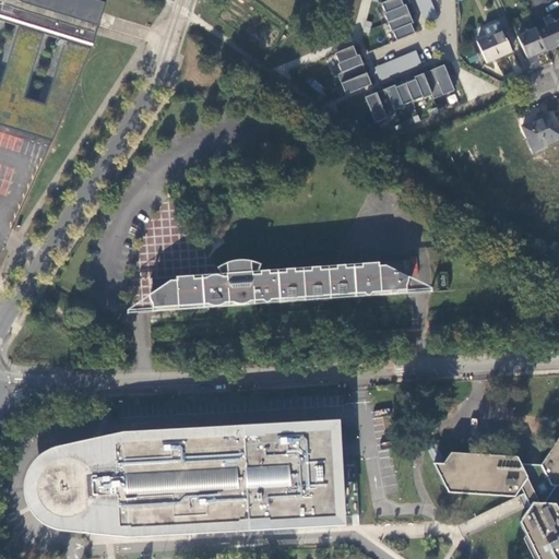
[(0,0),(0,123),(54,140),(91,49),(87,48),(88,45),(92,46),(95,34),(100,19),(103,12),(106,3),(93,0),(0,0)]
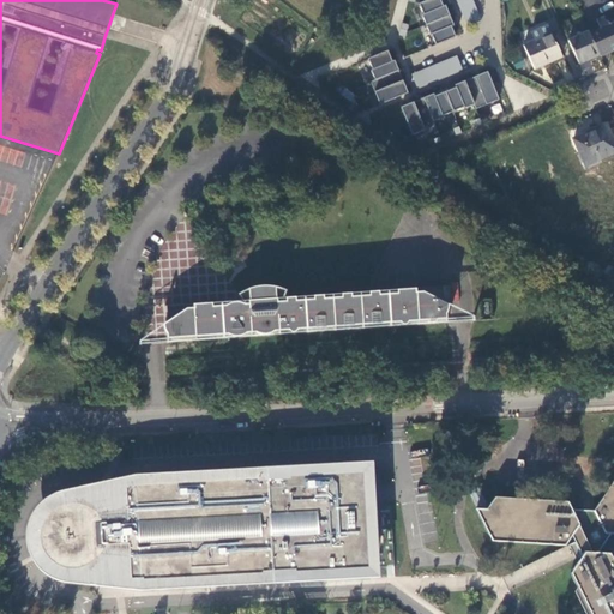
[(422,16),(426,25),(450,16),(446,6),(444,7),(440,0),(429,0),(420,5),(423,16),(422,16)]
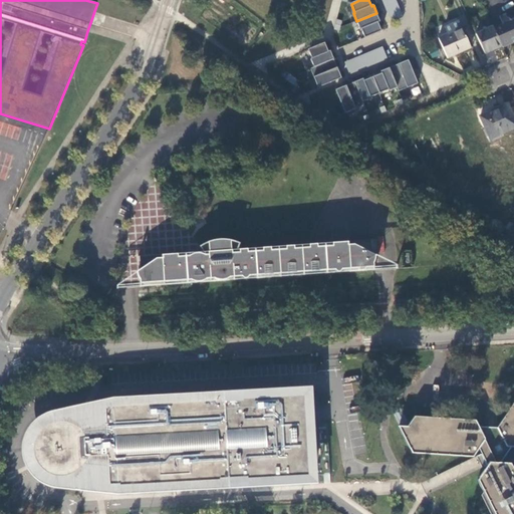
[(376,13),(356,21),(360,30),(361,29),(365,38),(381,32),(378,23),(379,22),(376,13)]
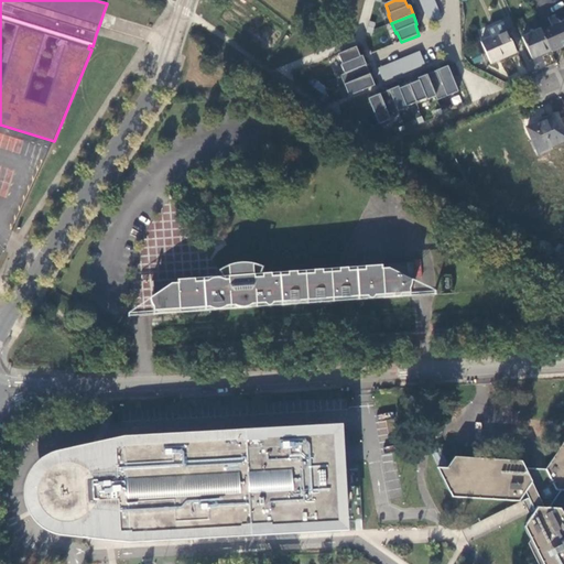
[(552,26),(542,31),(552,51),(552,53),(563,47),(563,17),(557,20),(555,15),(549,19),(552,26)]
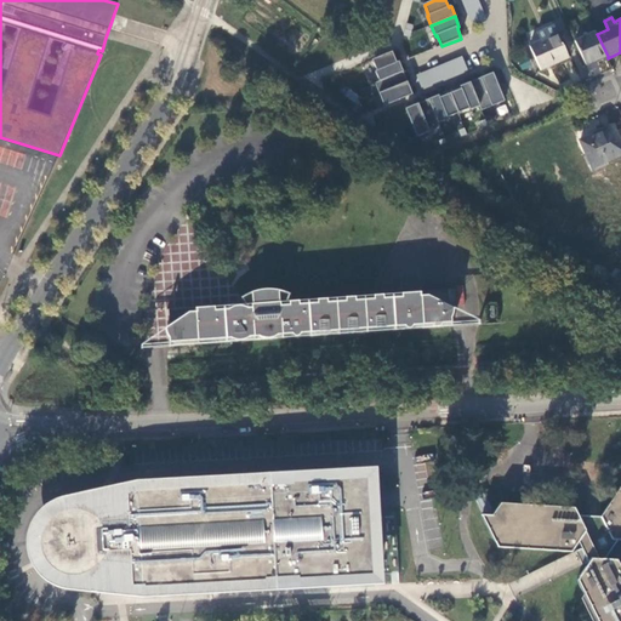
[(540,30),(539,35),(541,40),(558,34),(556,28),(551,27),(540,30)]
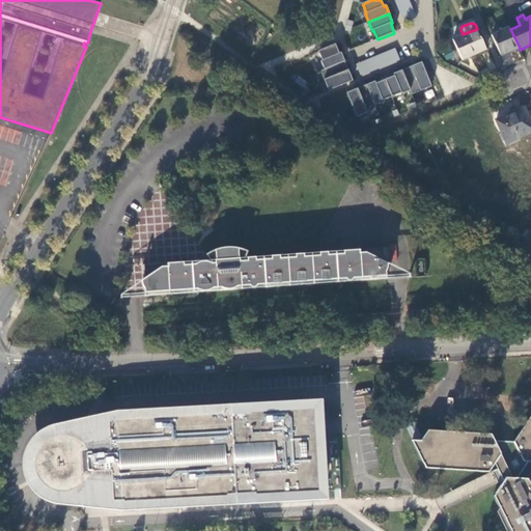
[(454,38),(464,59),(487,49),(478,28),(477,29),(463,34),(454,38)]
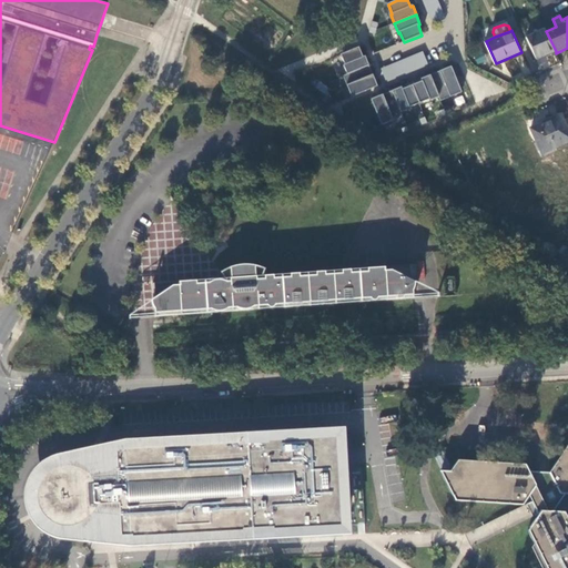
[(527,38),(536,60),(556,51),(546,31),(546,30),(527,38)]
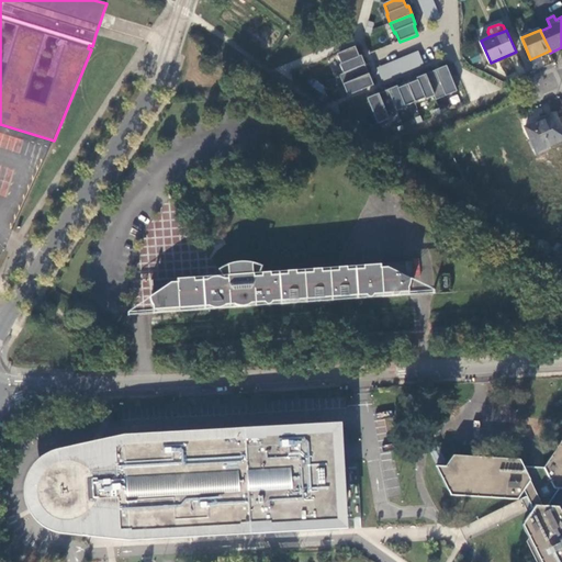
[(361,56),(359,57),(355,47),(337,55),(341,65),(339,65),(344,74),(366,65),(361,56)]
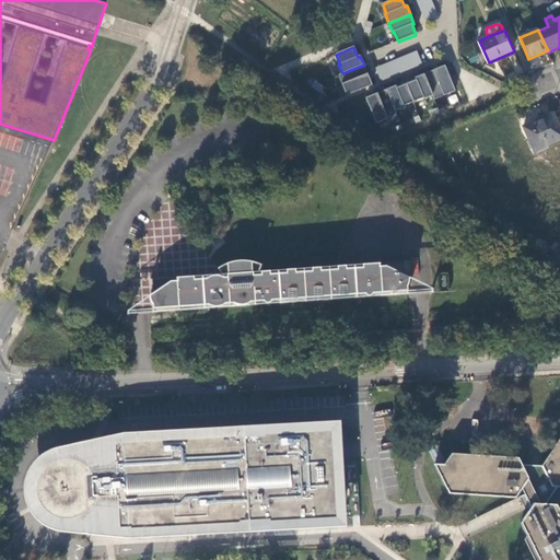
[(417,50),(374,68),(381,81),(422,63),(417,50)]
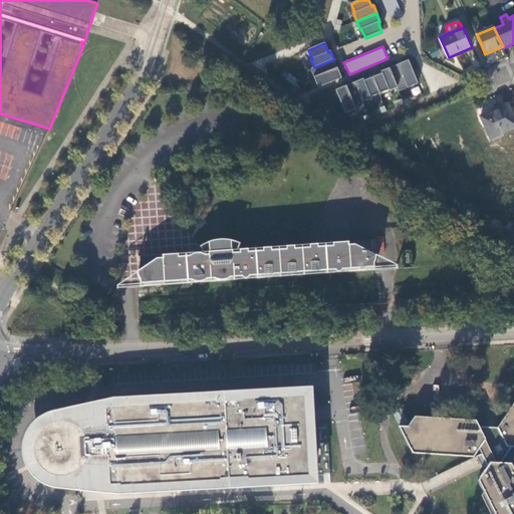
[(341,78),(334,59),(314,67),(310,69),(318,88),(341,78)]
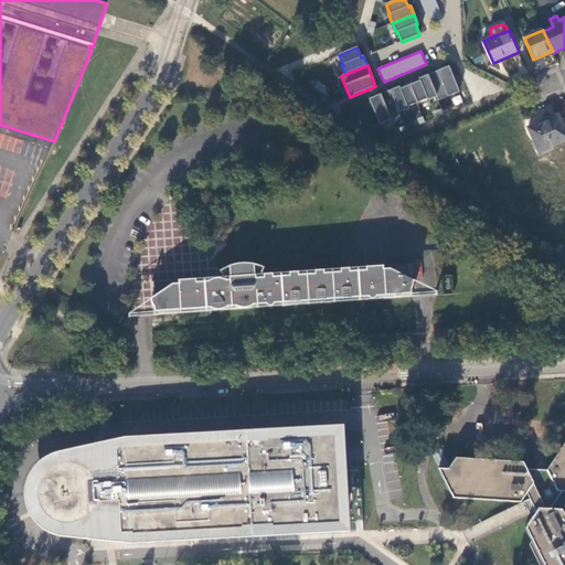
[(437,97),(438,100),(459,93),(449,66),(428,75),(437,97)]
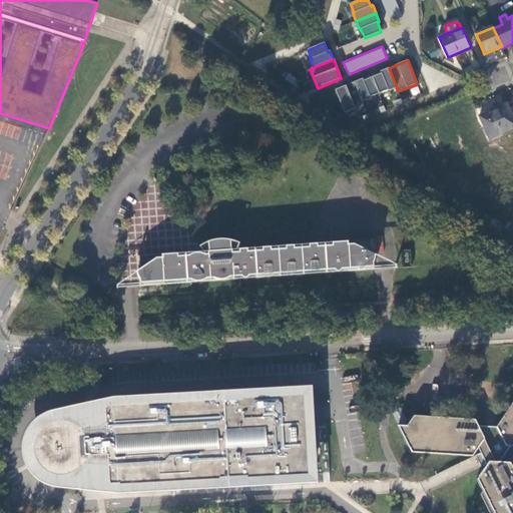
[(372,77),(379,94),(388,90),(388,91),(397,88),(389,68),(380,72),(381,74),(372,77)]
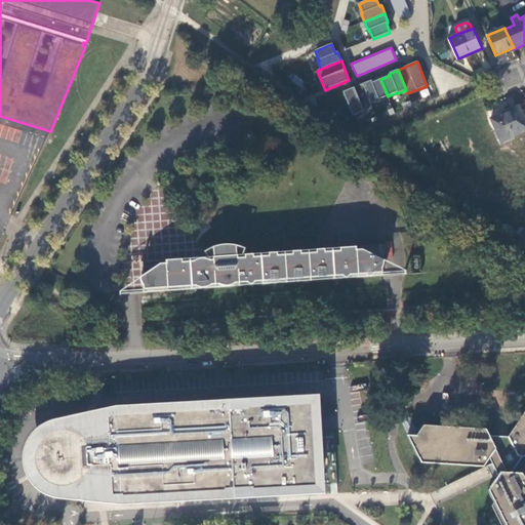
[(388,96),(380,79),(371,83),(371,81),(362,84),(370,105),(379,101),(378,99),(388,96)]
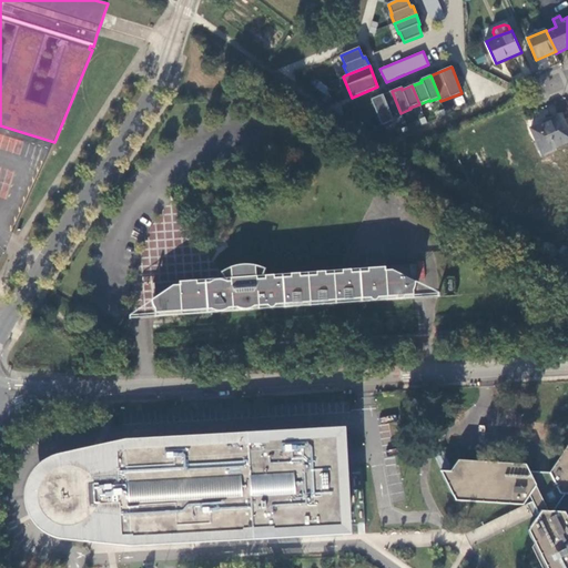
[(382,125),(403,118),(401,113),(392,91),(371,100),(382,125)]
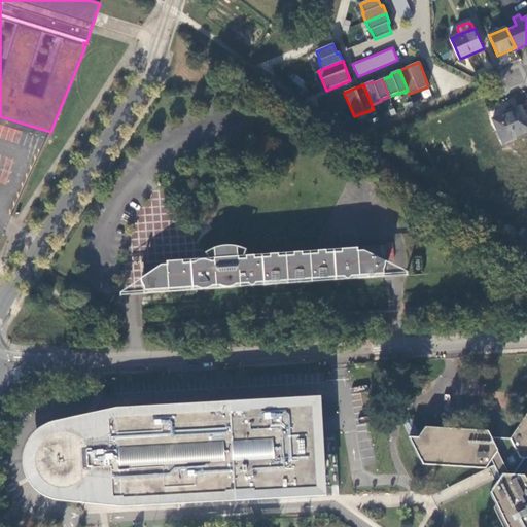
[(493,119),(503,142),(526,131),(526,120),(521,106),(493,119)]
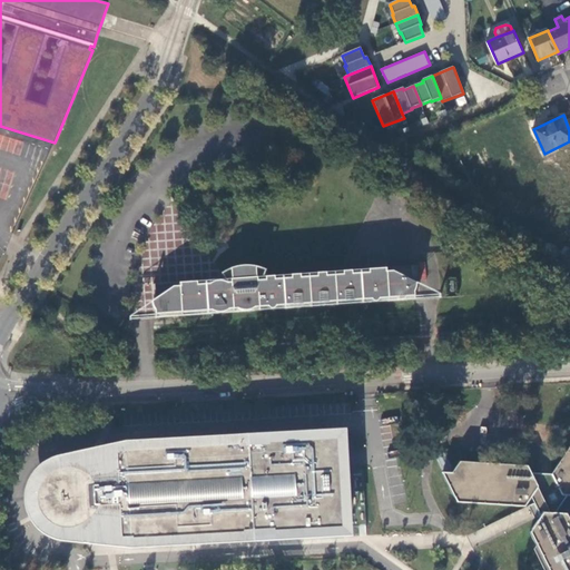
[(412,267),(338,273),(262,278),(265,271),(259,269),(254,267),(248,267),(243,267),(237,268),(232,269),(226,272),(220,274),(225,281),(153,286),(154,301),(151,302),(151,307),(155,311),(155,318),(414,301),(413,292),(416,284),(413,283),(412,267)]
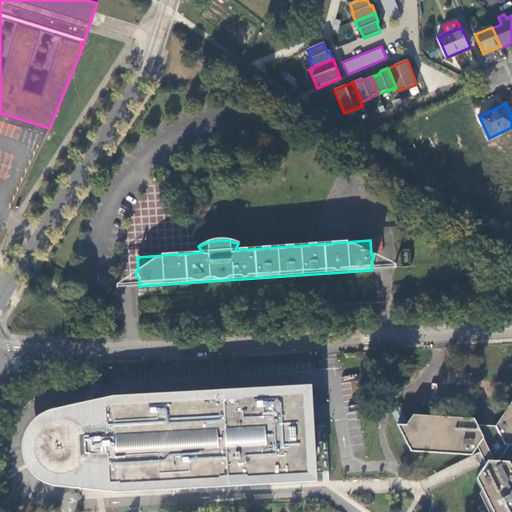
[(344,380),(342,393),(358,395),(360,382),(344,380)]
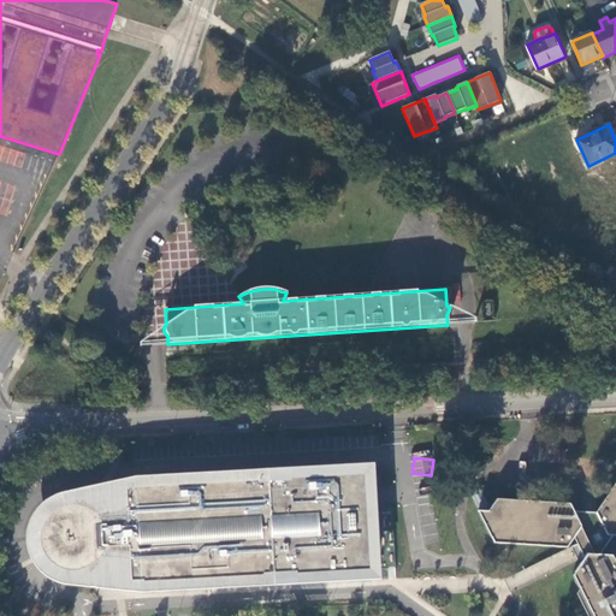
[(469,463),(475,472),(485,466),(478,457),(469,463)]
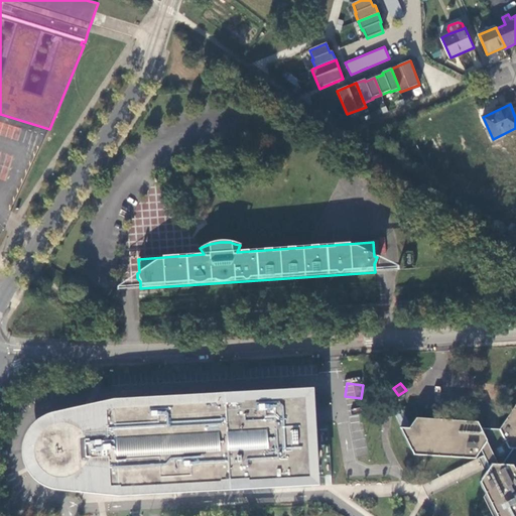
[(44,486),(55,490),(118,496),(319,485),(315,387),(113,398),(47,414),(32,423),(26,432),(21,448),(23,460),(25,466),(31,475),(44,486)]
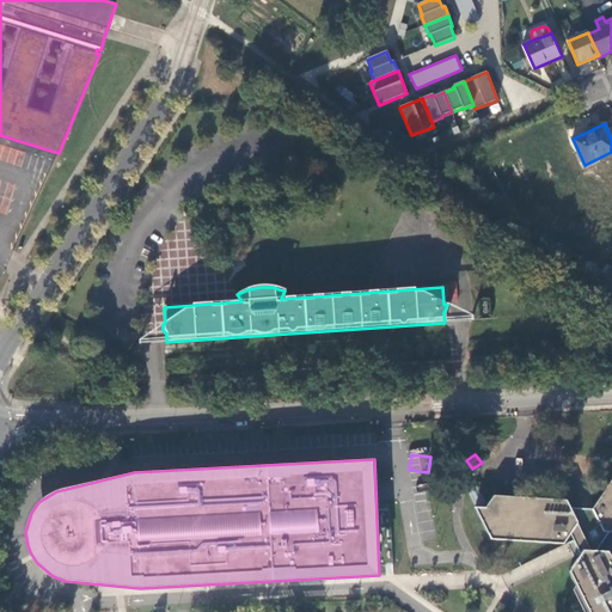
[(611,611),(611,560),(610,556),(598,555),(604,544),(609,537),(611,536),(611,482),(593,512),(585,512),(570,512),(565,501),(493,496),(485,509),(473,508),(490,542),(564,548),(569,538),(575,549),(579,556),(568,575),(586,611),(611,611)]
